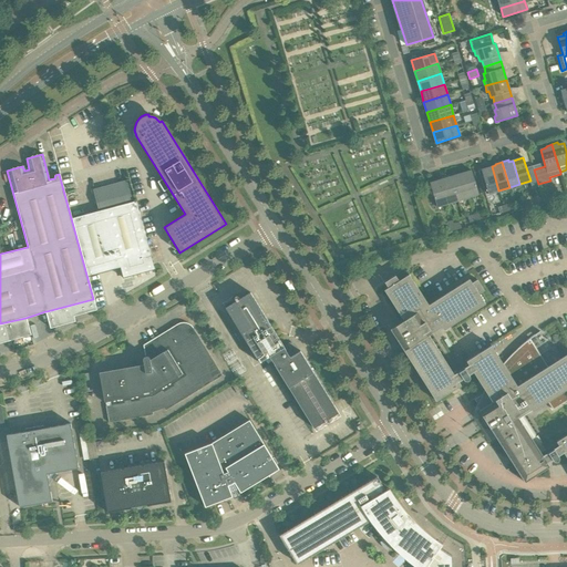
[(498,191),(492,166),(481,169),(483,176),(480,176),(485,194),(488,194),(498,191)]
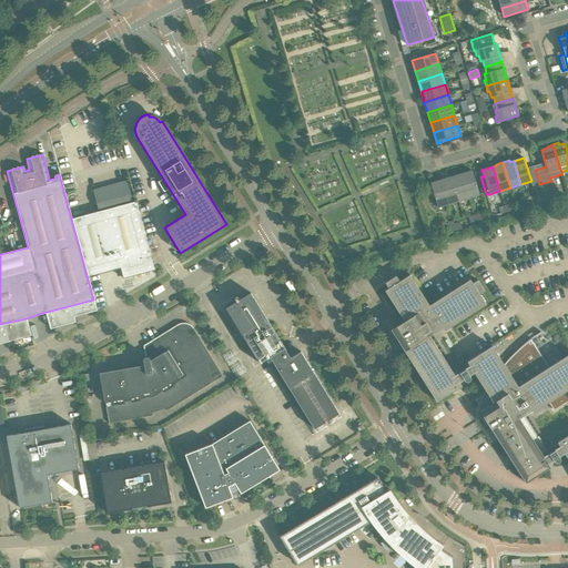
[(469,198),(475,195),(479,194),(473,171),(462,174),(468,195),(469,198)]
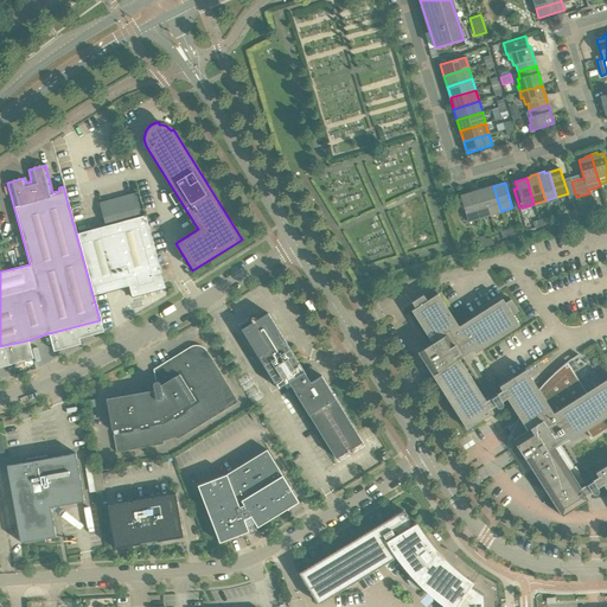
[(502,211),(500,209),(493,186),(483,189),(490,215),(502,211)]
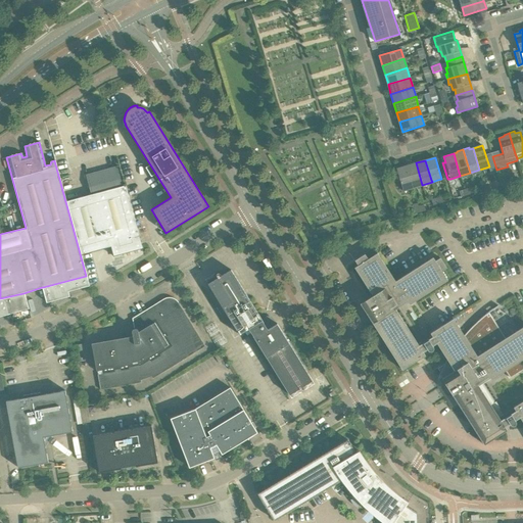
[(407,165),(411,180),(413,188),(422,185),(416,162),(407,165)]
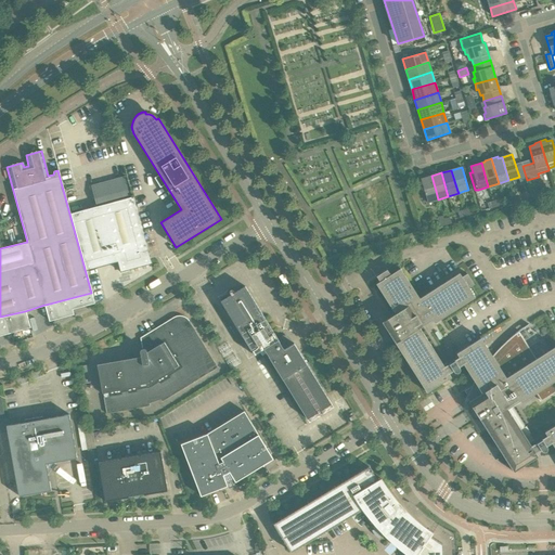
[(90,185),(92,191),(95,206),(129,196),(124,177),(125,177),(125,176),(90,185)]
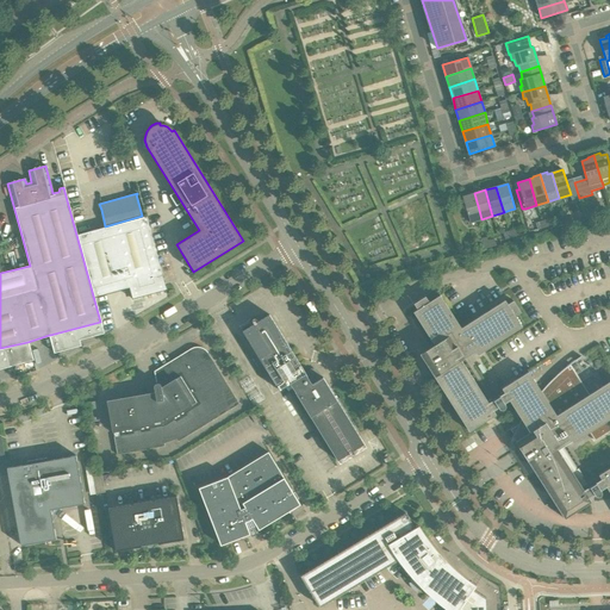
[(479,210),(474,193),(462,197),(470,223),(481,219),(479,210)]
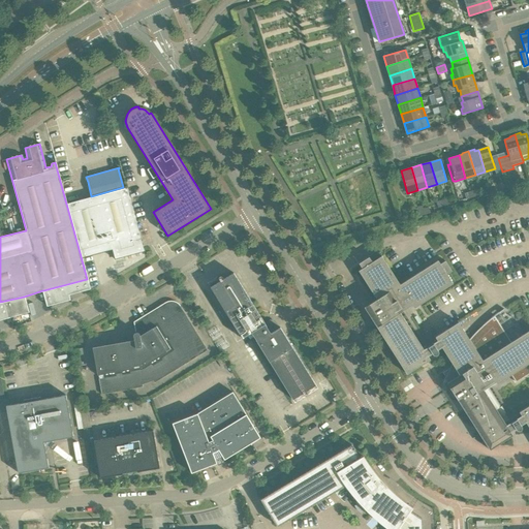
[(114,259),(121,257),(144,251),(126,187),(67,204),(75,232),(82,257),(112,249),(114,259)]
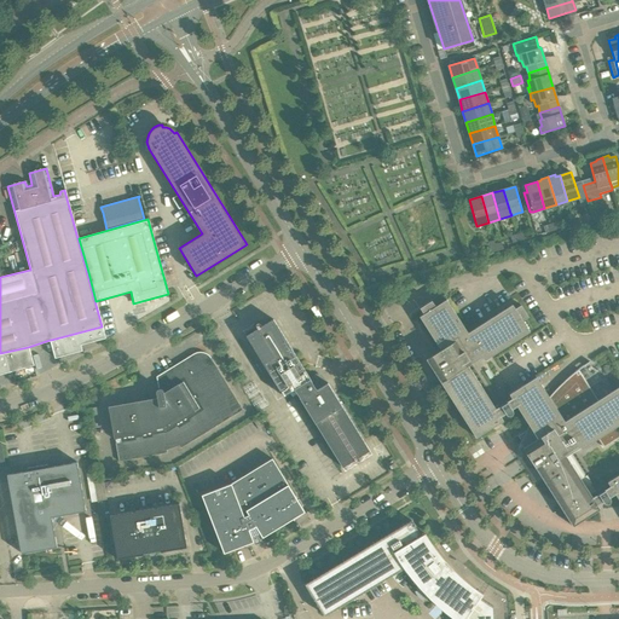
[(499,416),(504,414),(501,405),(495,409),(467,365),(481,357),(484,360),(528,331),(522,320),(528,317),(520,305),(515,308),(513,305),(468,334),(446,300),(435,307),(432,300),(420,308),(423,314),(420,317),(440,350),(426,359),(427,362),(433,371),(438,380),(475,438),(496,424),(502,421),(499,416)]
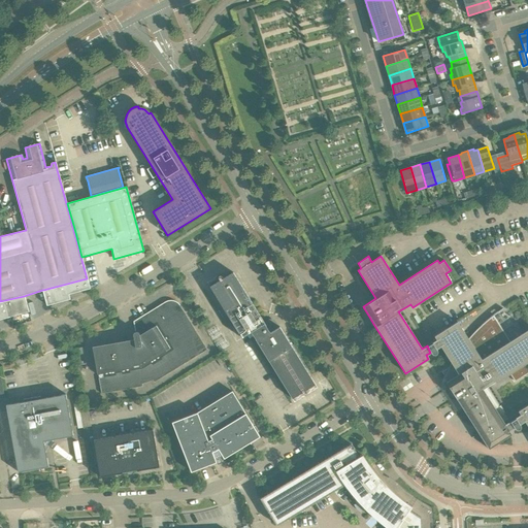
[(236,270),(211,284),(241,337),(254,331),(291,398),(315,385),(282,324),(269,331),(236,270)]
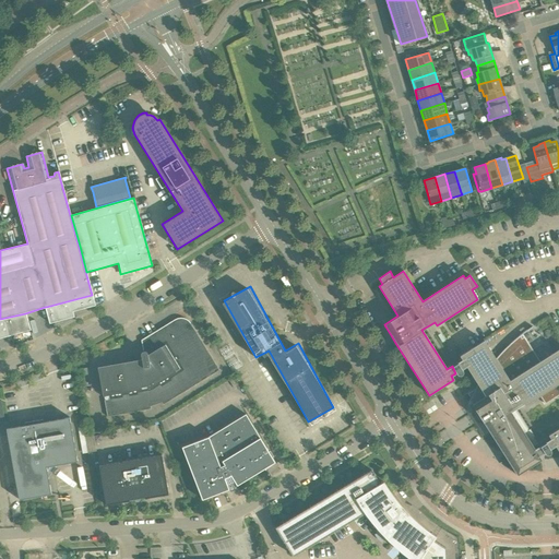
[(95,305),(92,295),(46,307),(50,323),(74,316),(73,311),(95,305)]
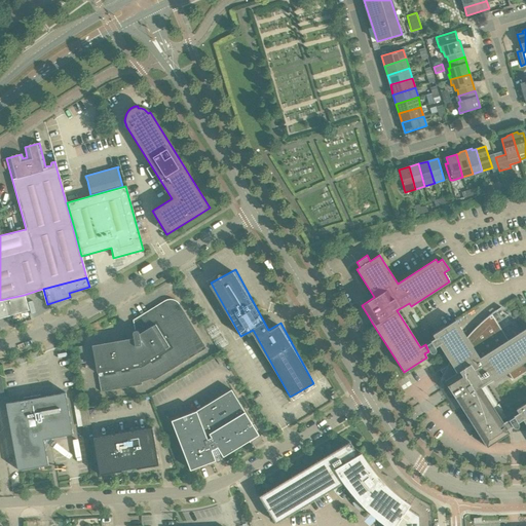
[(0,317),(28,310),(24,295),(0,300),(0,317)]
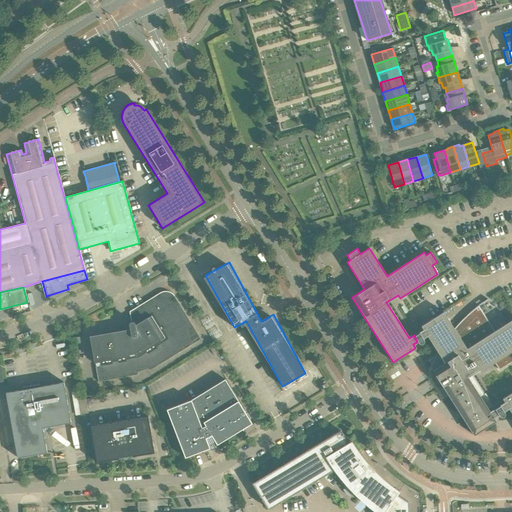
[(130,329),(129,329),(90,337),(94,362),(98,361),(99,366),(95,366),(98,381),(138,373),(138,371),(147,368),(148,370),(200,338),(172,294),(170,292),(167,291),(164,291),(161,291),(129,311),(131,322),(130,322),(129,323),(129,325),(130,329)]
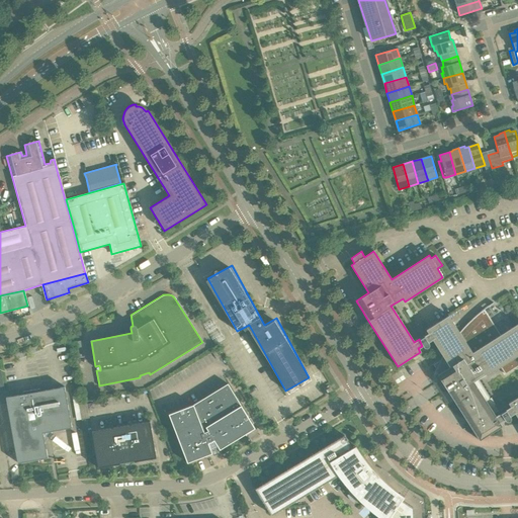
[(490,316),(497,311),(492,303),(485,308),(490,316)]
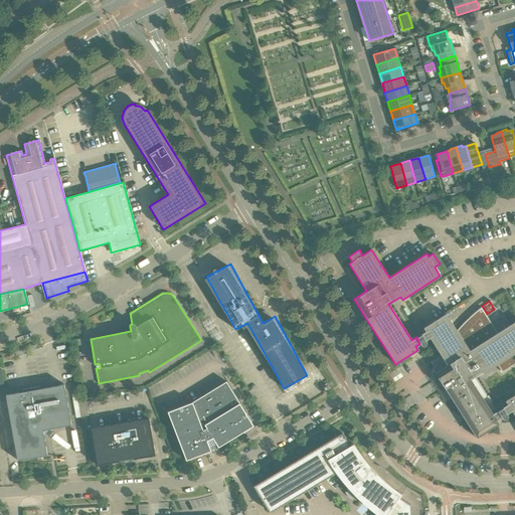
[(425,331),(416,337),(419,344),(420,344),(422,345),(423,344),(425,343),(425,341),(425,340),(430,337),(440,353),(437,358),(431,362),(433,366),(430,372),(431,373),(431,372),(435,379),(434,380),(434,381),(434,382),(435,383),(436,383),(437,383),(438,383),(439,384),(438,384),(438,385),(437,386),(438,387),(439,388),(440,389),(441,389),(441,388),(443,391),(446,389),(476,438),(498,423),(496,420),(501,417),(497,410),(492,413),(475,387),(469,378),(481,370),(483,374),(497,365),(502,371),(514,362),(514,322),(498,333),(481,308),(482,307),(481,307),(475,312),(470,317),(462,325),(457,331),(446,314),(423,328),(425,331)]
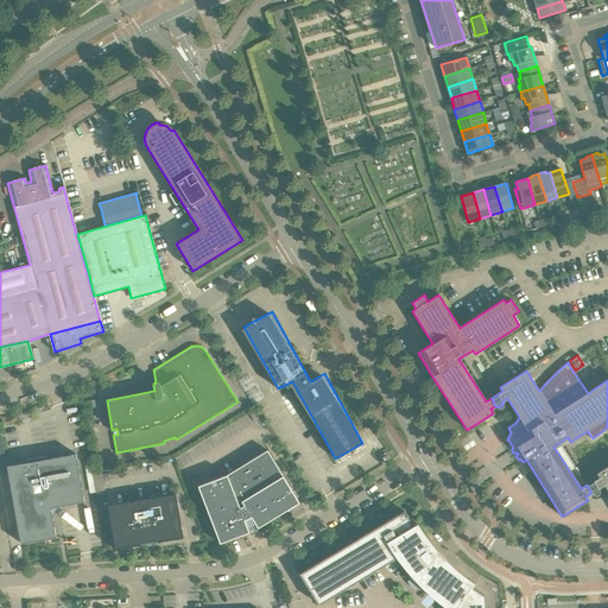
[(251,377),(240,382),(253,405),(264,398),(251,377)]
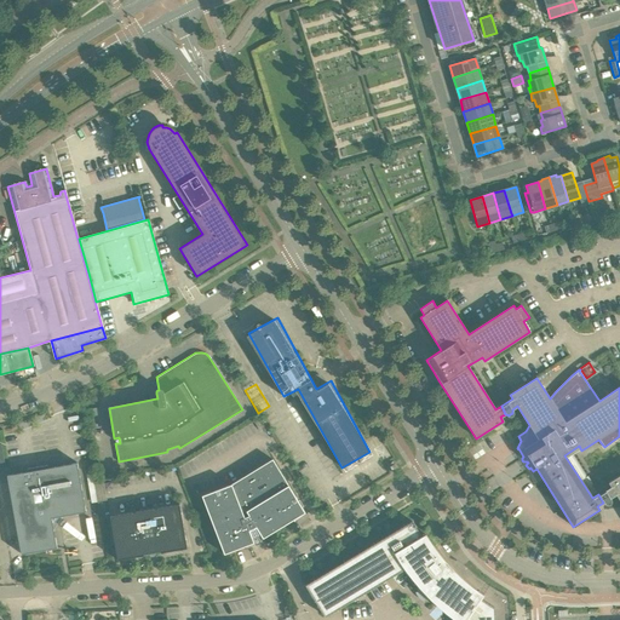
[(259,417),(253,420),(259,430),(265,425),(259,417)]
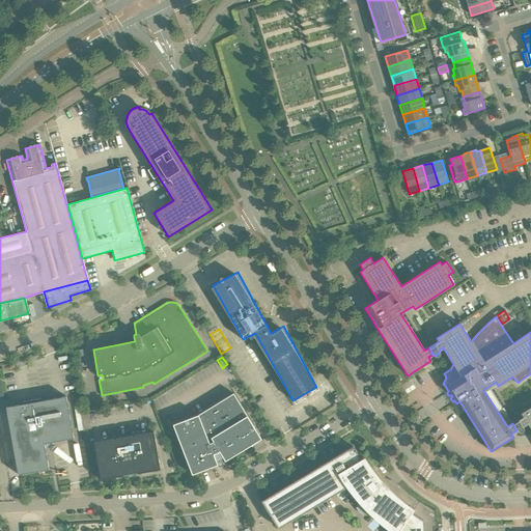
[(225,460),(261,439),(233,392),(198,414),(172,424),(192,473),(217,464),(216,459),(223,456),(225,460)]
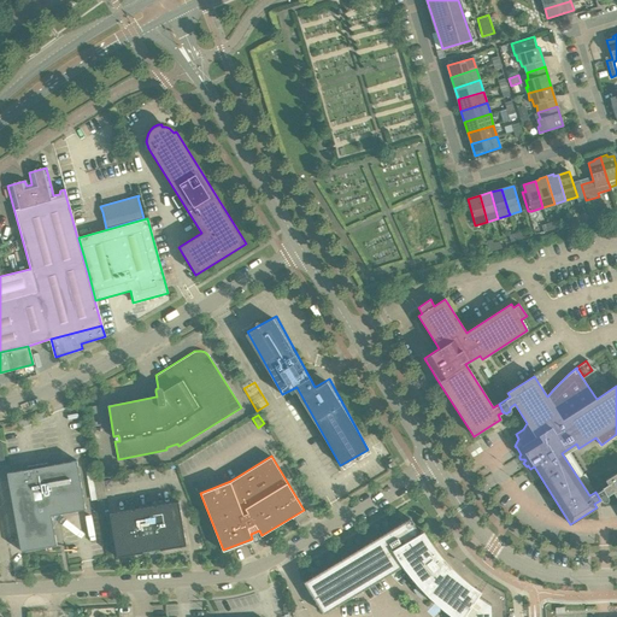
[(6,474),(11,497),(22,551),(57,544),(52,519),(53,517),(56,515),(84,509),(75,460),(46,466),(46,463),(25,466),(27,469),(6,474)]
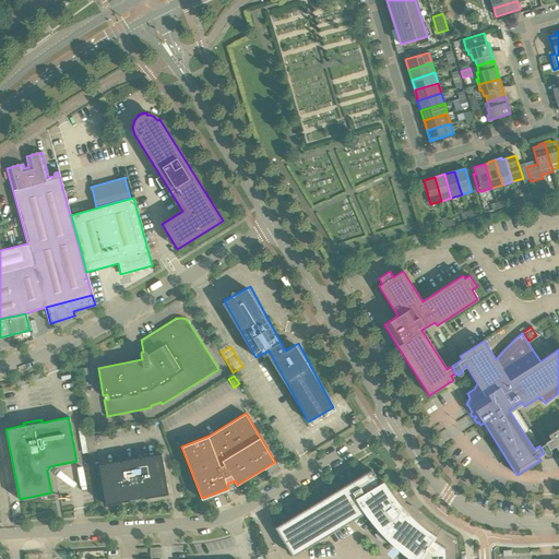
[(539,445),(544,453),(545,454),(547,454),(549,454),(550,452),(550,451),(550,449),(555,445),(558,451),(558,426),(548,433),(551,439),(539,445)]
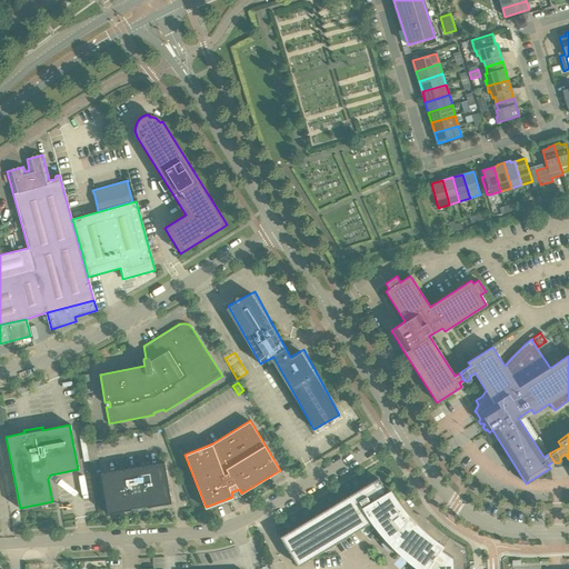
[(85,435),(78,436),(82,461),(89,460),(86,440),(85,435)]
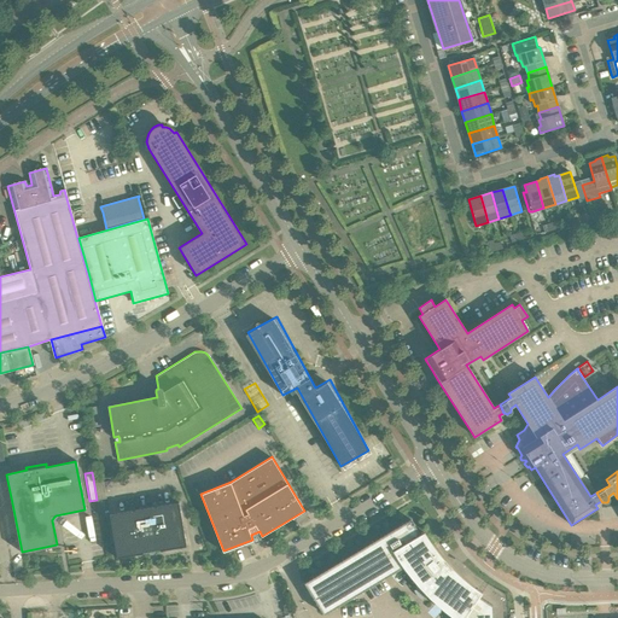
[(106,499),(104,482),(95,483),(98,500),(106,499)]
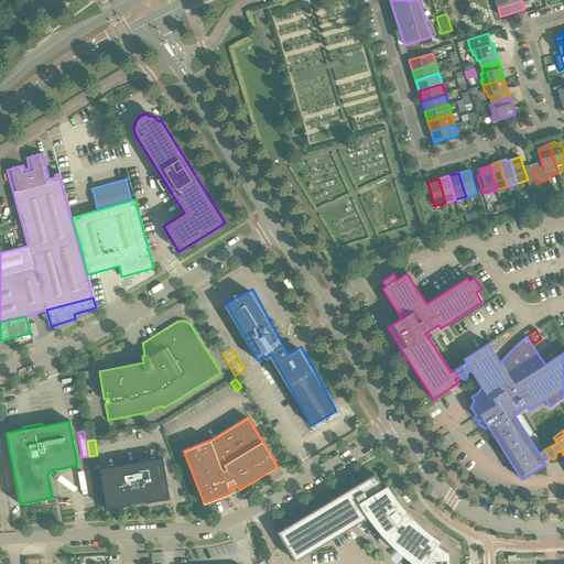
[(162,457),(100,468),(107,508),(129,505),(129,502),(131,501),(132,497),(134,497),(136,503),(141,502),(140,496),(143,495),(145,499),(148,499),(148,501),(170,497),(162,457)]
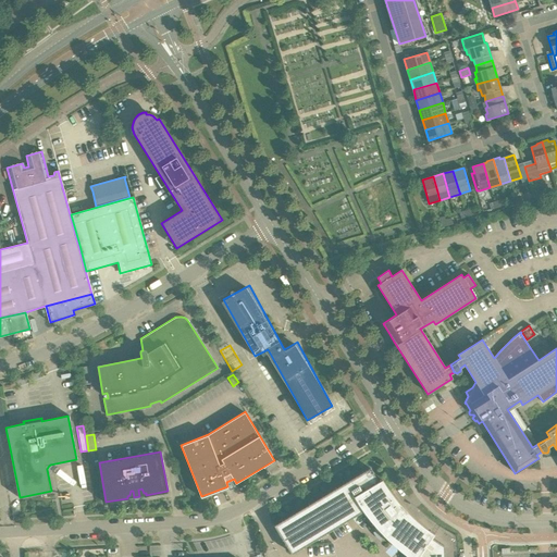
[(411,556),(445,556),(445,546),(404,519),(396,511),(370,468),(275,525),(292,554),(364,510),(364,511),(370,518),(375,524),(381,530),(387,537),(394,543),(400,549),(407,554),(411,556)]
